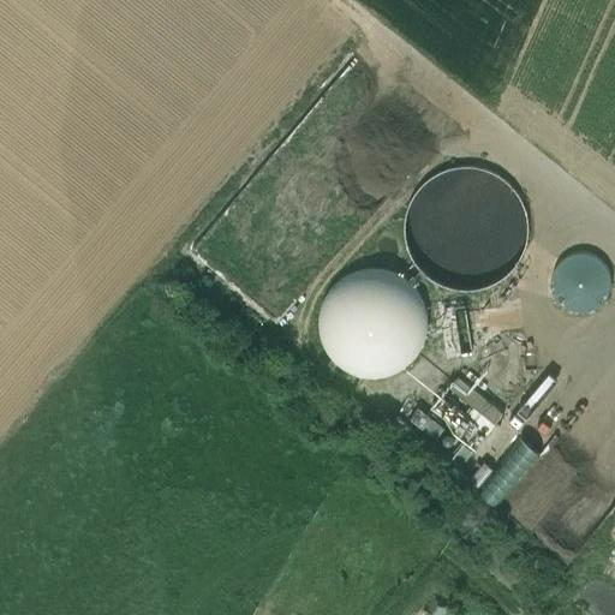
[(457,166),(442,171),(429,178),(418,189),(410,202),(405,215),(405,231),(407,245),(413,260),(422,272),(434,280),(447,287),(461,290),(477,288),(491,285),(505,278),(515,267),(523,254),(527,240),(529,225),(526,210),(520,196),(511,184),(500,175),(485,168),(471,166),(457,166)]
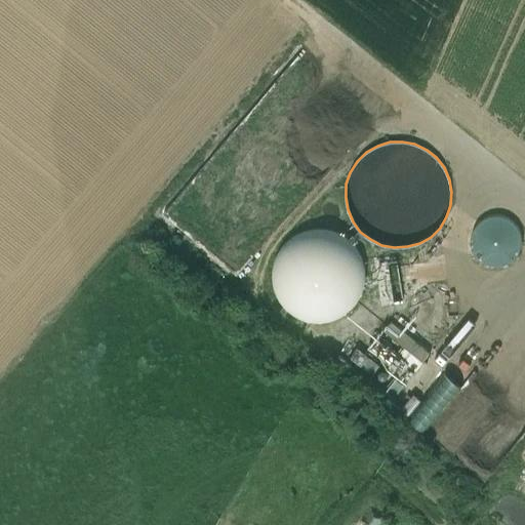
[(502,215),(495,215),(489,216),(483,218),(478,224),(474,229),(472,235),(471,241),(473,248),(475,254),(479,259),(485,263),(491,265),(497,266),(505,265),(511,261),(516,257),(519,252),(521,246),(522,239),(521,233),(518,227),(514,221),(509,217),(502,215)]
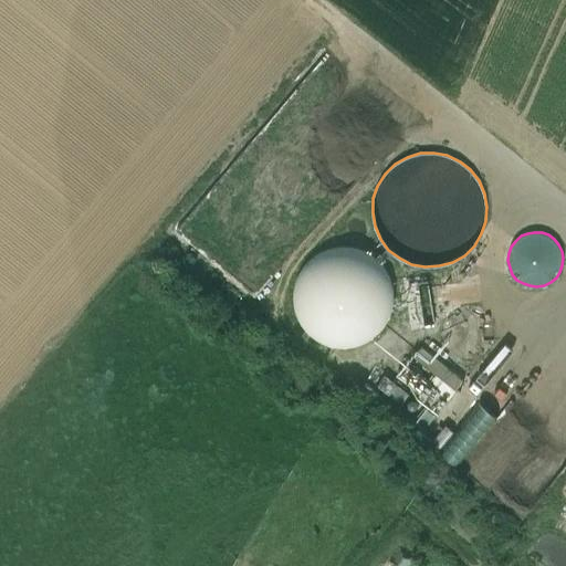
[(326,249),(315,254),(305,262),(299,273),(294,285),(293,297),(295,310),(300,322),(308,331),(318,338),(329,344),(342,346),(355,345),(366,341),(377,333),(385,324),(391,312),(394,300),(394,287),(389,275),(384,264),(374,255),(364,249),(352,245),(338,245),(326,249)]
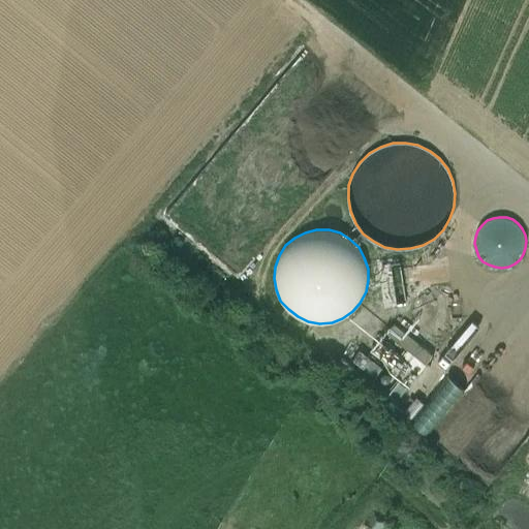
[(447,287),(441,286),(436,286),(430,287),(425,289),(421,293),(416,298),(414,304),(413,309),(413,315),(415,320),(417,325),(422,330),(427,333),(432,335),(438,336),(443,335),(449,334),(454,331),(458,327),(461,321),(463,315),(463,310),(462,304),(460,299),(457,294),(453,290),(447,287)]
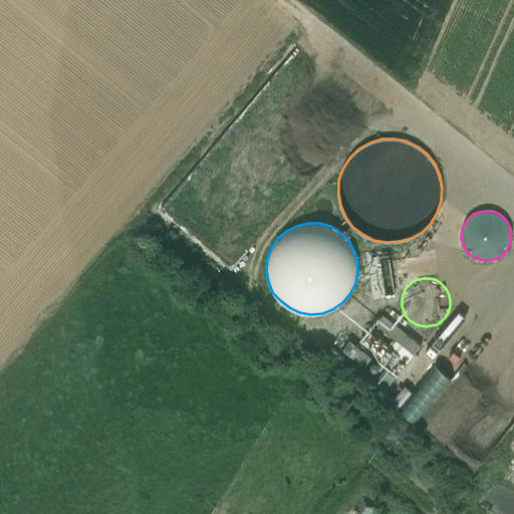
[(422,344),(383,314),(376,323),(414,354),(422,344)]
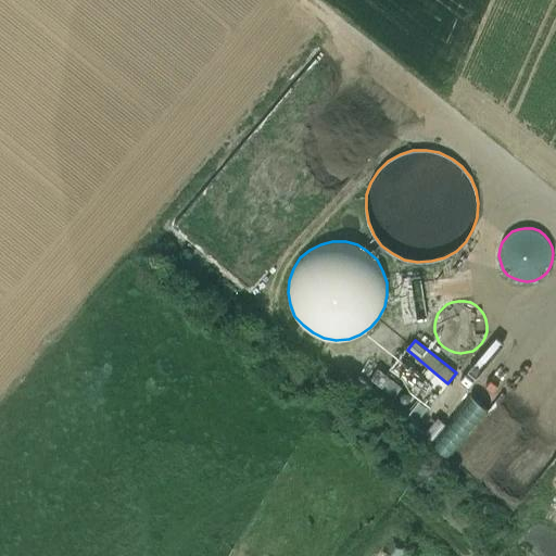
[(441,392),(401,358),(394,367),(434,400),(441,392)]
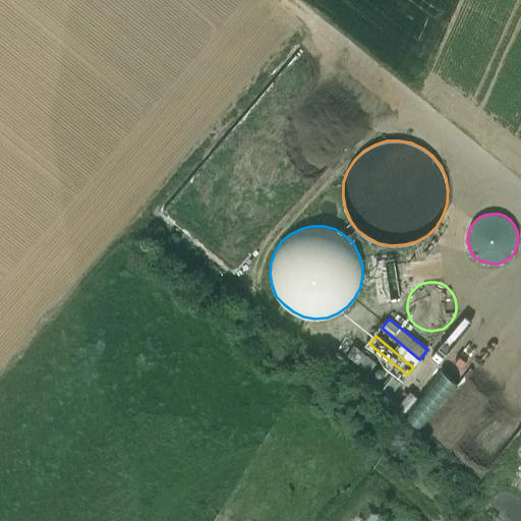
[(377,362),(355,344),(348,353),(369,371),(377,362)]
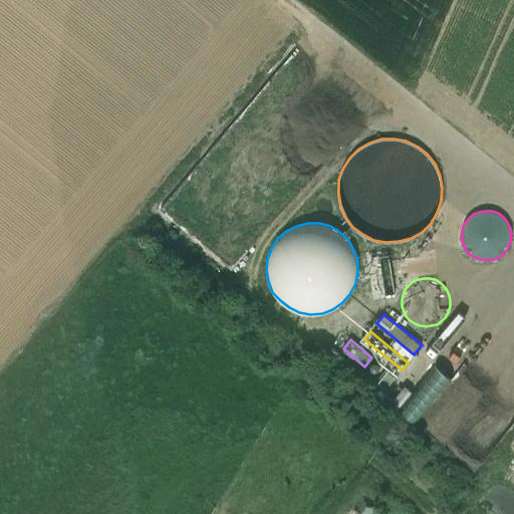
[(378,362),(377,362),(375,361),(374,362),(372,362),(371,363),(371,365),(370,366),(371,368),(372,369),(373,370),(374,370),(376,370),(377,370),(378,369),(379,368),(380,366),(379,365),(379,364),(378,362)]
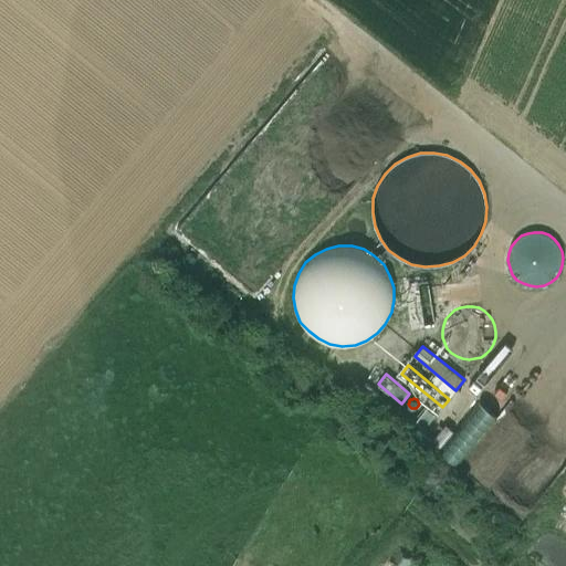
[(562,469),(480,401),(440,450),(523,517),(562,469)]
